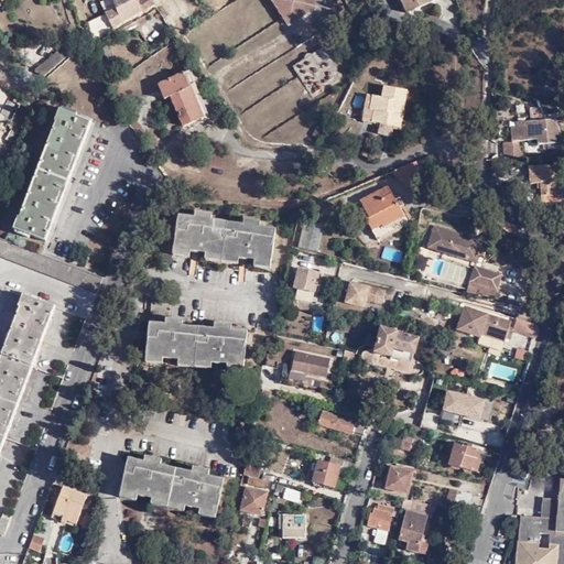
[(120,22),(155,6),(152,0),(112,0),(115,3),(105,9),(107,15),(90,23),(98,40),(101,39),(120,22)]
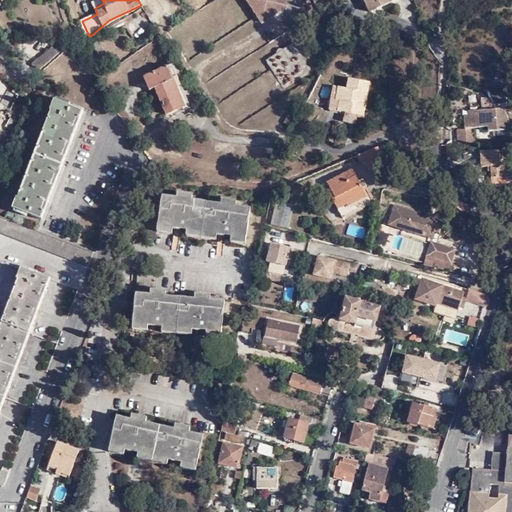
[(287,0),(250,0),(265,23),(291,6),(287,0)]
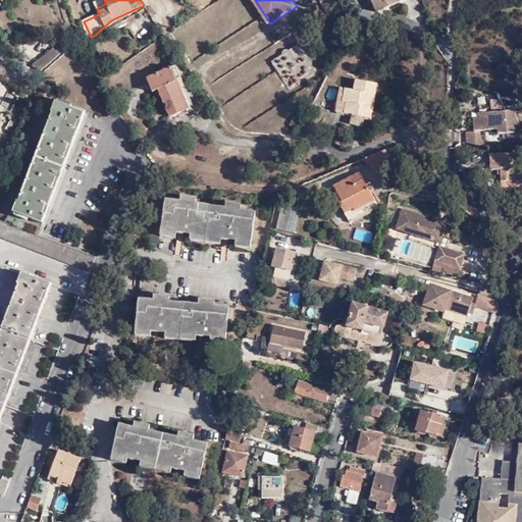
[(404,0),(374,0),(380,13),(405,1),(404,0)]
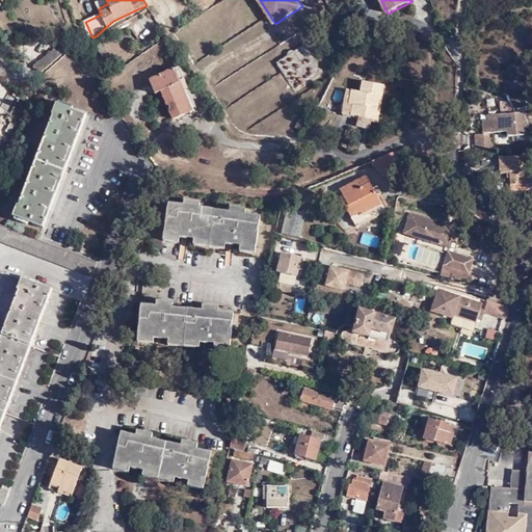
[(143,32),(158,22),(151,12),(136,23),(143,32)]
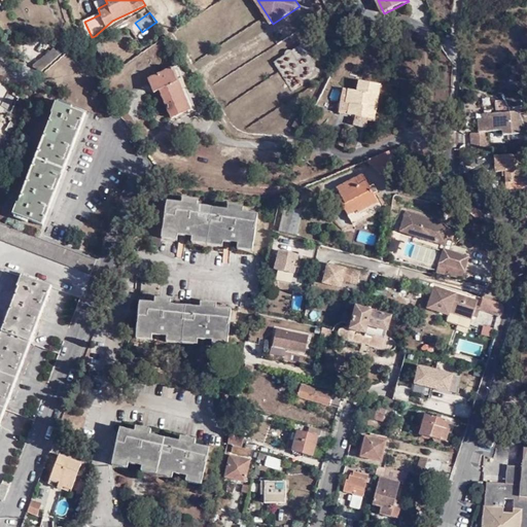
[(306,44),(277,63),(295,92),(324,73),(306,44)]
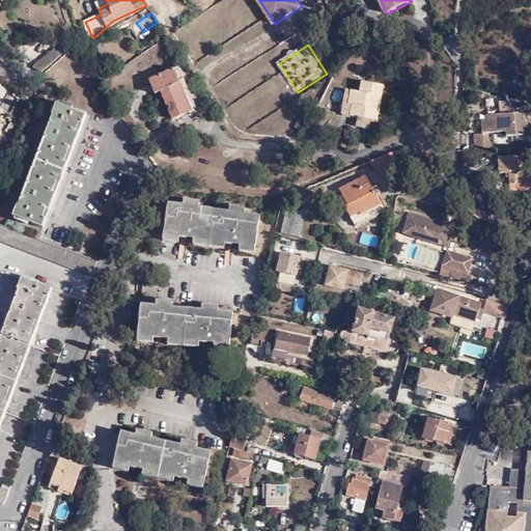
[(52,59),(55,52),(54,51),(50,46),(27,63),(25,64),(36,70),(38,68),(49,60),(52,59)]
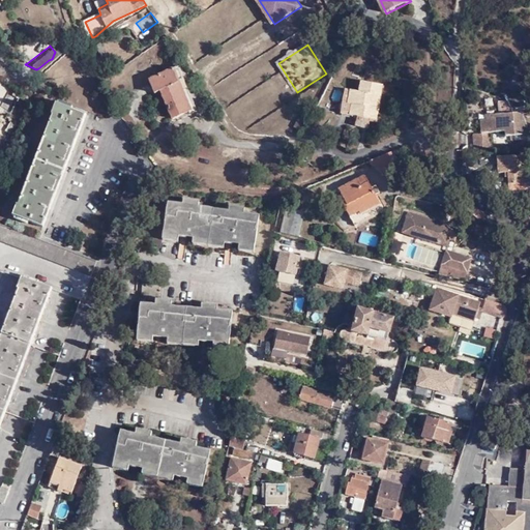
[(181,67),(176,69),(194,112),(200,110),(181,67)]
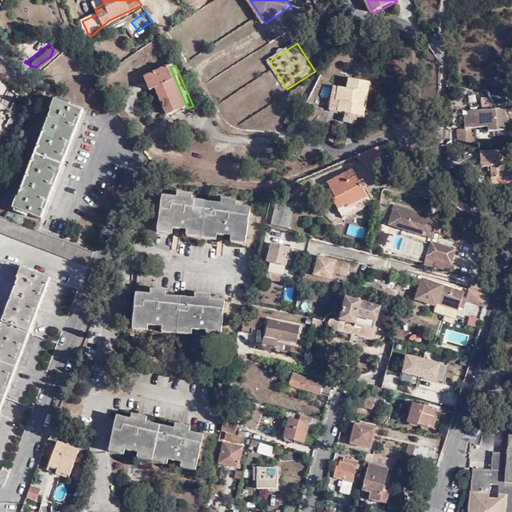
[(170,67),(145,77),(151,92),(158,89),(170,115),(187,108),(177,84),(170,67)]
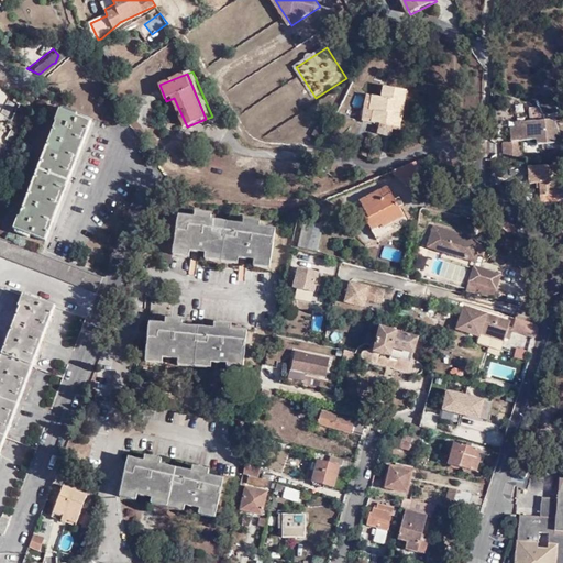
[(388,96),(371,92),(365,118),(383,121),(403,125),(404,125),(411,89),(389,86),(388,96)]
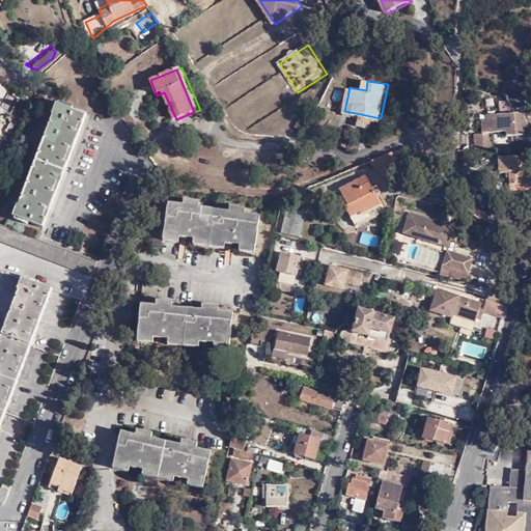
[(508,102),(500,103),(501,111),(508,111),(508,102)]
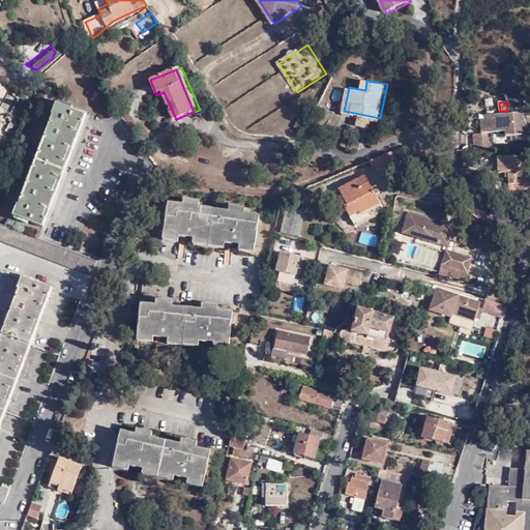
[(89,115),(58,102),(13,213),(43,225),(89,115)]
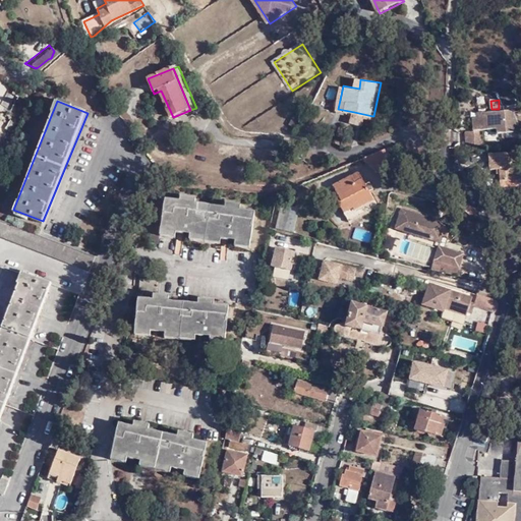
[(499,134),(520,133),(520,125),(516,111),(487,113),(487,118),(480,118),(476,118),(475,127),(484,127),(485,130),(499,130),(499,134)]
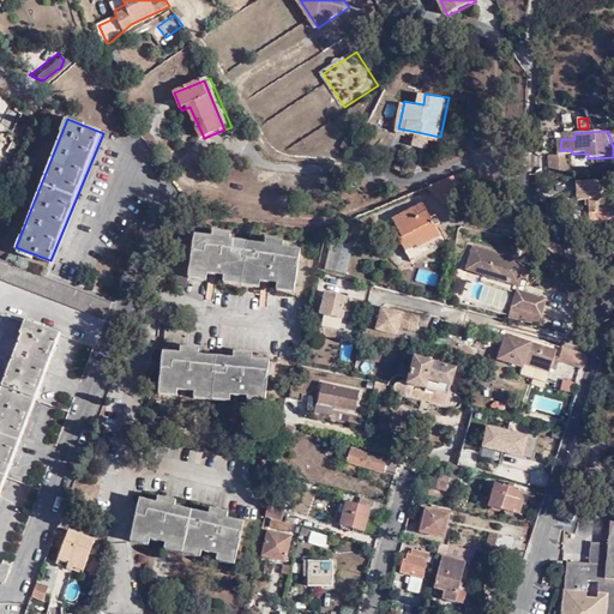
[(439,137),(417,132),(415,144),(429,146),(431,139),(439,140),(439,137)]
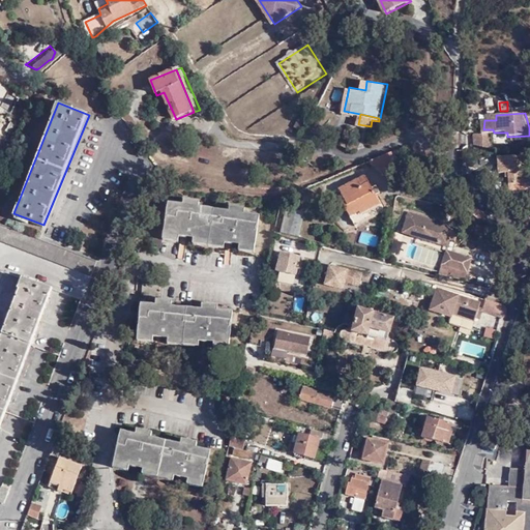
[(293,124),(301,130),(306,121),(298,115),(293,124)]
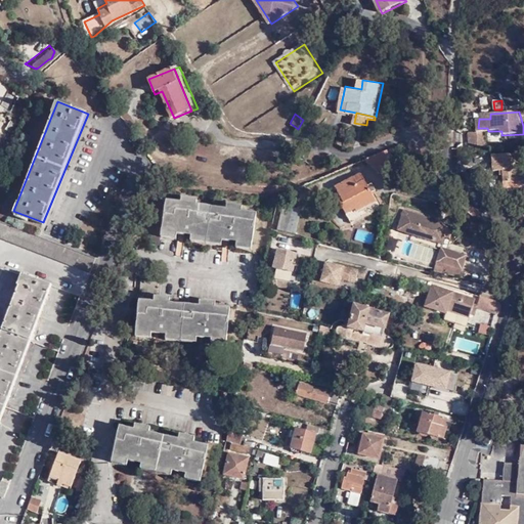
[(488,133),(470,133),(470,148),(487,148),(488,133)]
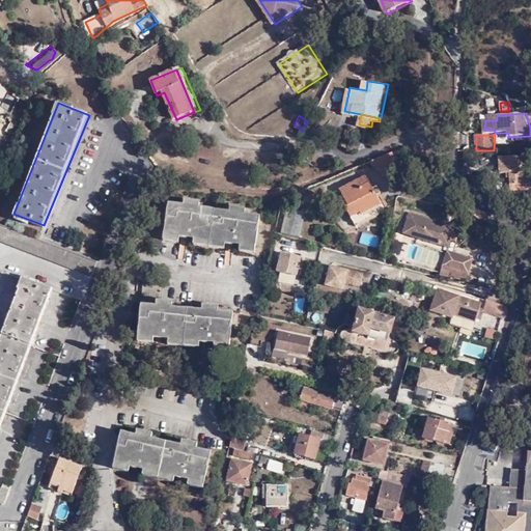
[(399,166),(393,151),(370,161),(381,173),(399,166)]
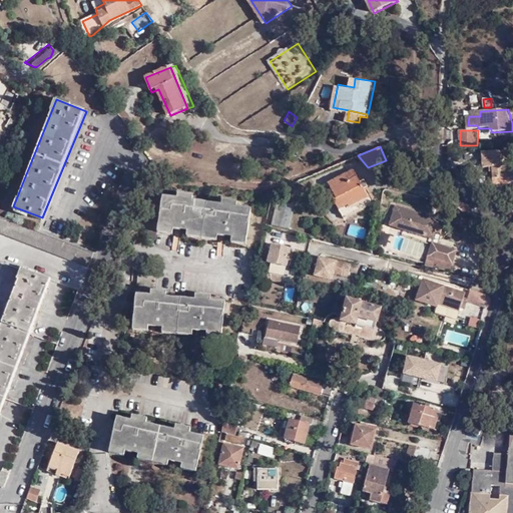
[(512,153),(485,152),(484,167),(493,167),(494,178),(511,179),(512,153)]
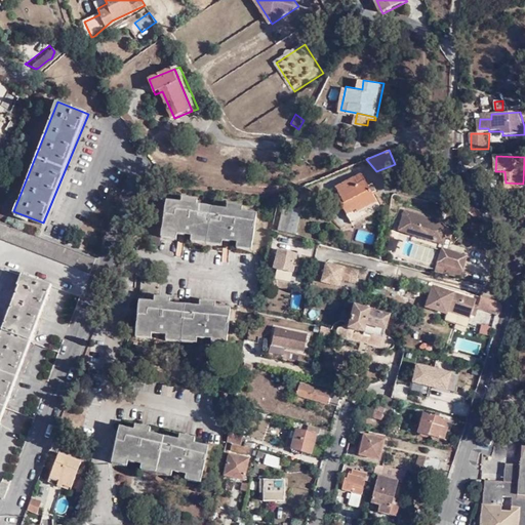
[(362,172),(334,187),(344,205),(340,206),(345,214),(355,208),(356,211),(376,202),(362,172)]
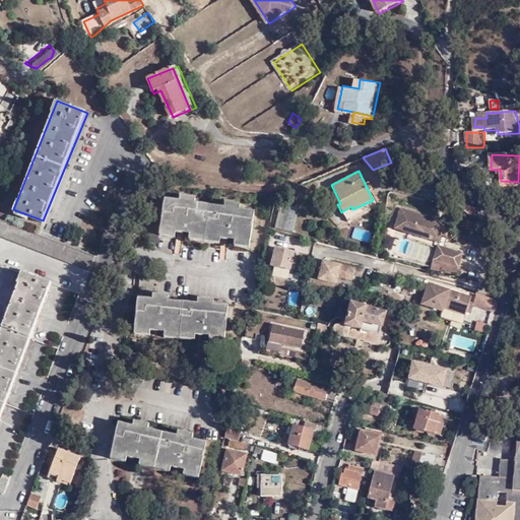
[(254,212),(165,198),(159,229),(249,244),(254,212)]
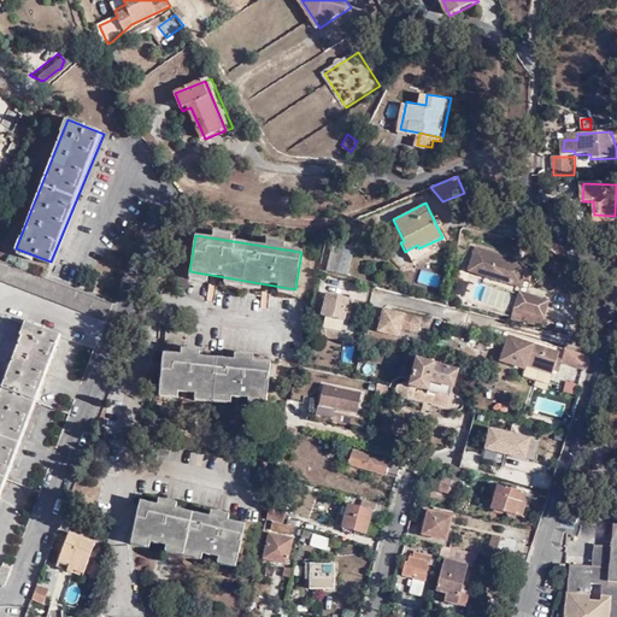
[(353,247),(336,244),(329,272),(347,276),(353,247)]
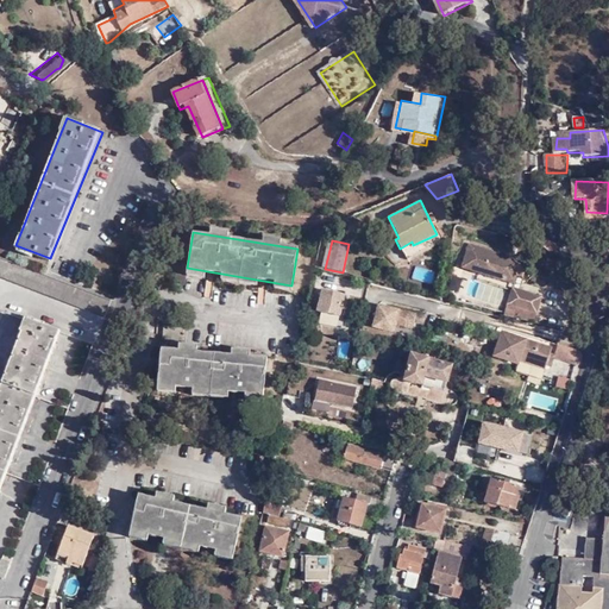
[(520,263),(525,265),(527,257),(512,252),(510,257),(469,243),(460,267),(471,270),(473,267),(504,276),(503,281),(513,283),(515,274),(520,263)]
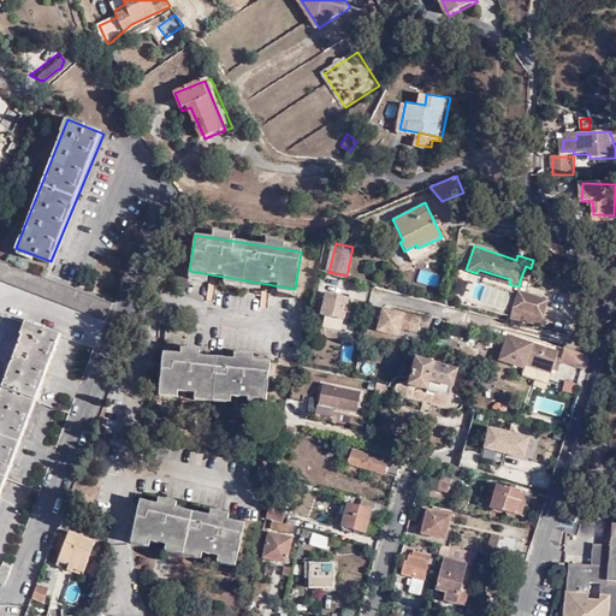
[(422,268),(418,282),(436,288),(440,276),(422,268)]
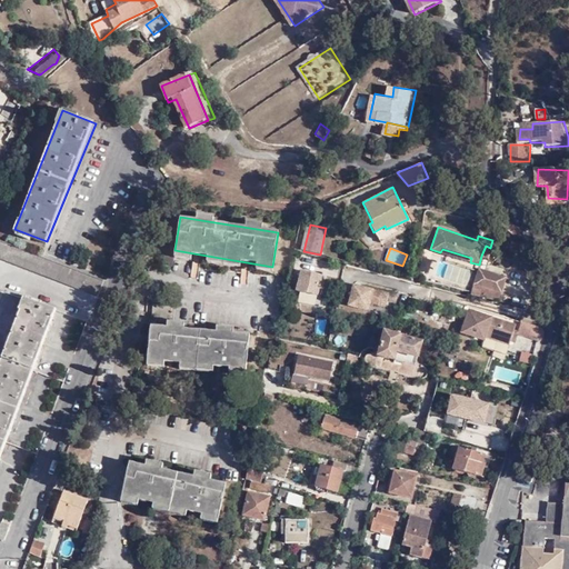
[(440,252),(470,262),(471,258),(442,249),(440,252)]
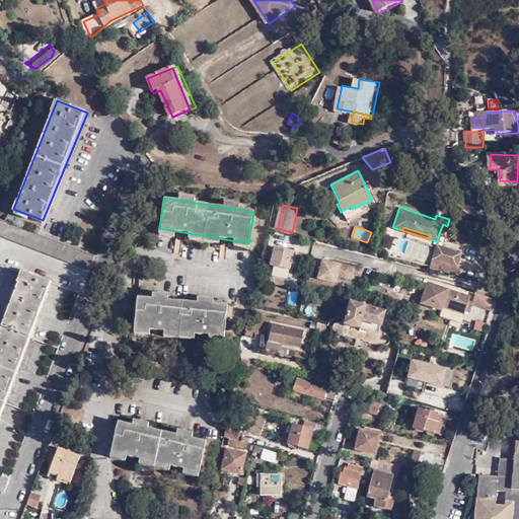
[(156,232),(149,231),(147,239),(155,240),(156,232)]
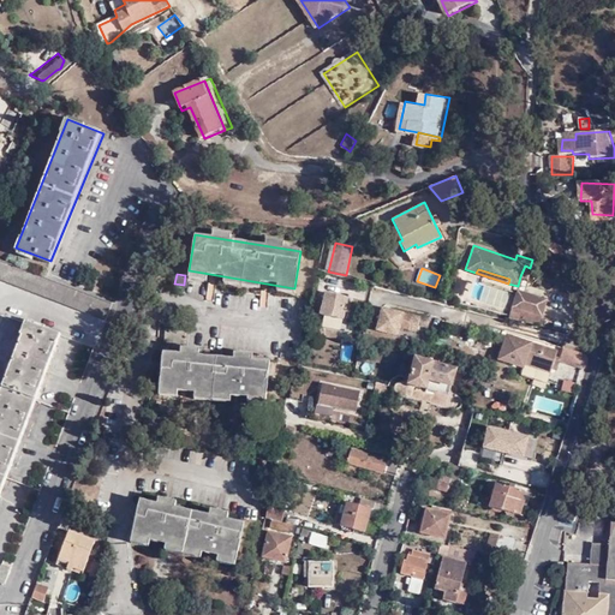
[(324,290),(318,312),(342,318),(348,296),(324,290)]
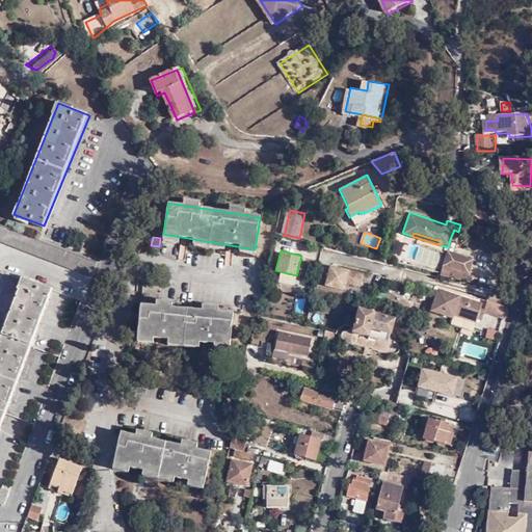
[(440,276),(468,283),(474,260),(448,251),(440,276)]
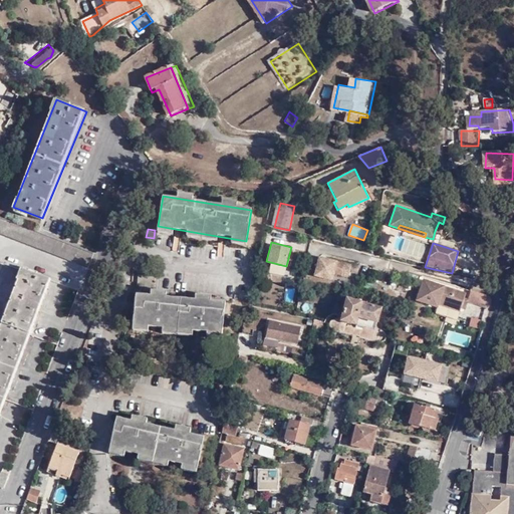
[(318,254),(313,274),(332,279),(334,273),(347,276),(351,262),(318,254)]
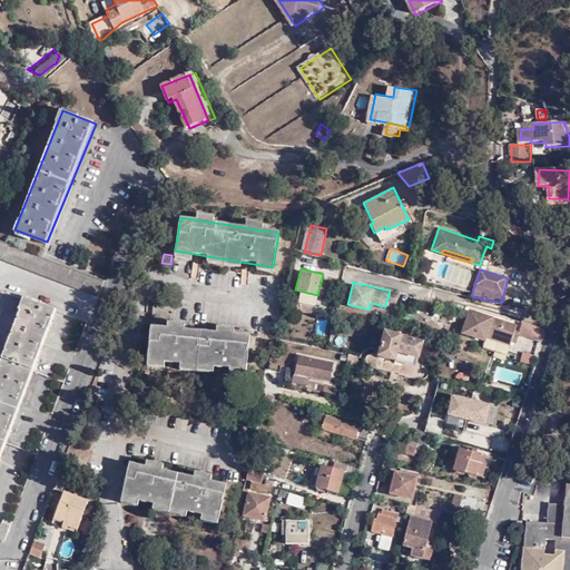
[(0,452),(55,310),(22,297),(0,356),(0,452)]
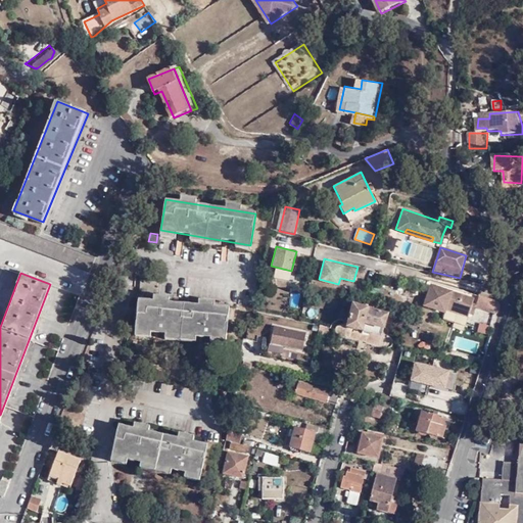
[(469,314),(473,302),(474,297),(432,284),(424,306),(445,314),(446,310),(448,305),(469,314)]
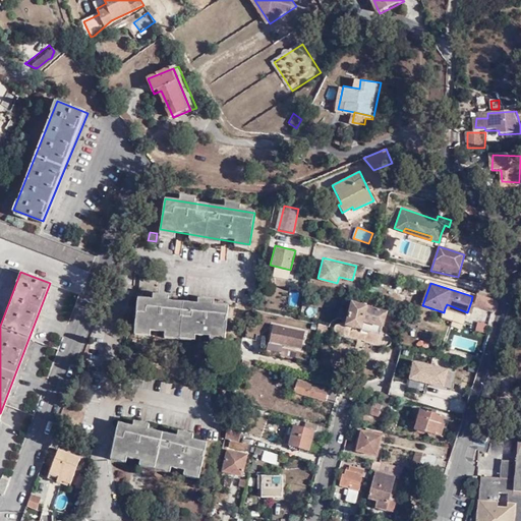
[(149,296),(132,293),(130,307),(128,327),(221,338),(224,317),(226,306),(210,304),(210,299),(194,297),(193,302),(164,298),(165,292),(150,291),(149,296)]
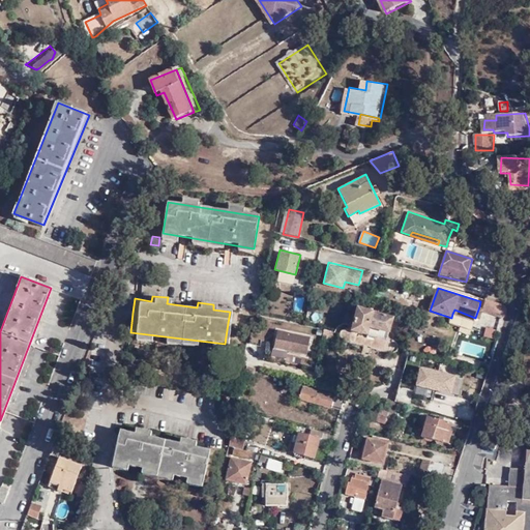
[(389,339),(393,317),(394,316),(376,312),(376,308),(372,306),(370,311),(361,307),(355,329),(389,339)]
